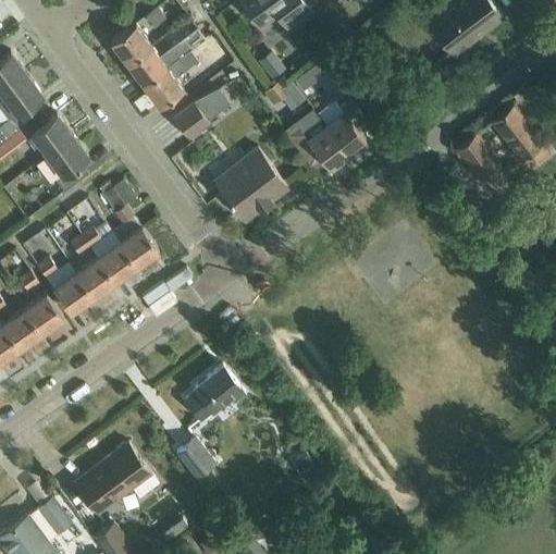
[(308,9),(304,2),(301,0),(236,0),(237,0),(258,28),(275,15),(284,27),(308,9)]
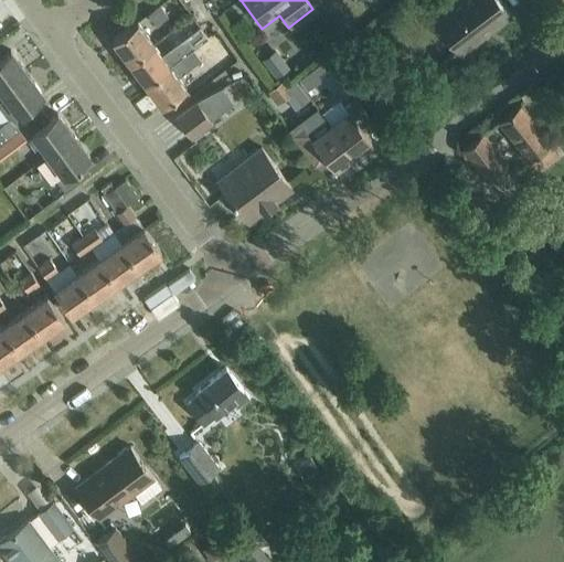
[(495,0),(459,0),(433,21),(459,55),(508,17),(495,0)]
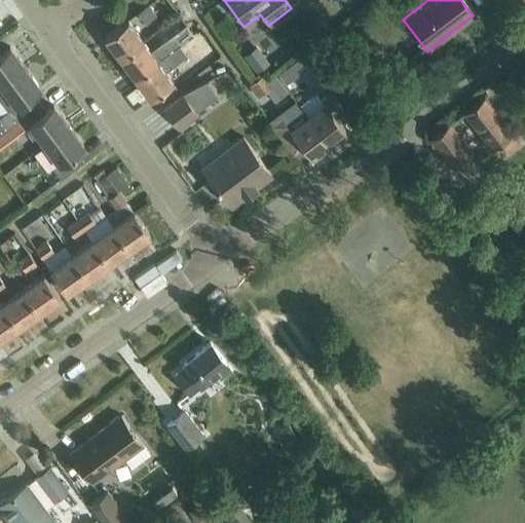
[(144,26),(154,19),(146,7),(136,15),(144,26)]
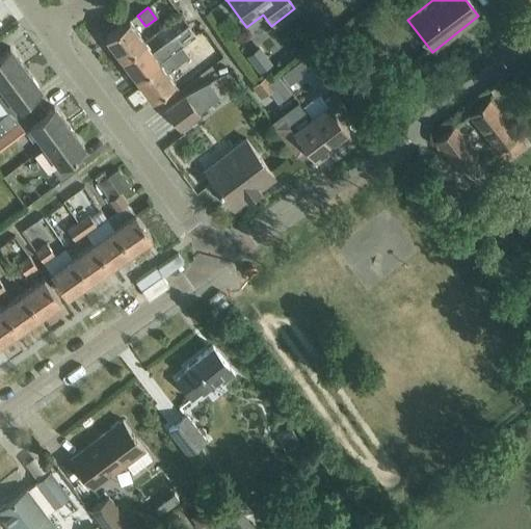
[(327,22),(314,32),(321,43),(336,32),(327,22)]
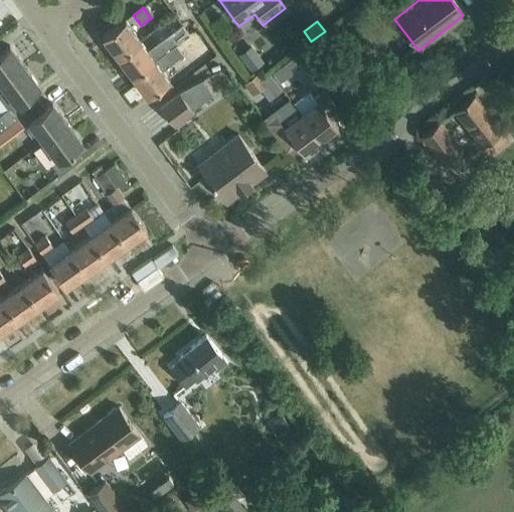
[(117,59),(140,42),(126,22),(103,39),(117,59)]
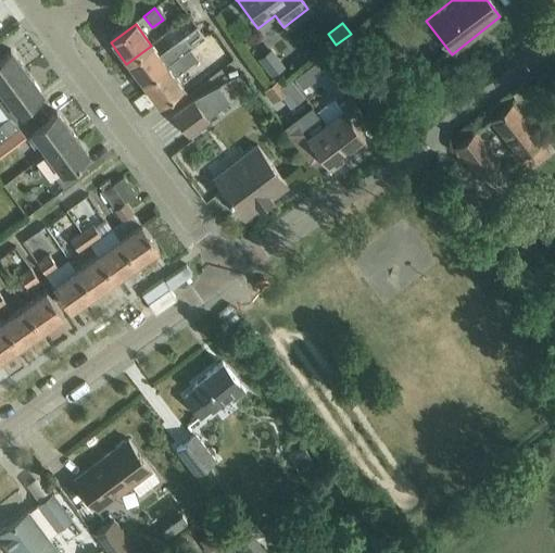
[(151,46),(126,64),(142,85),(167,66),(166,65),(176,59),(186,51),(199,41),(202,39),(193,28),(159,54),(151,46)]
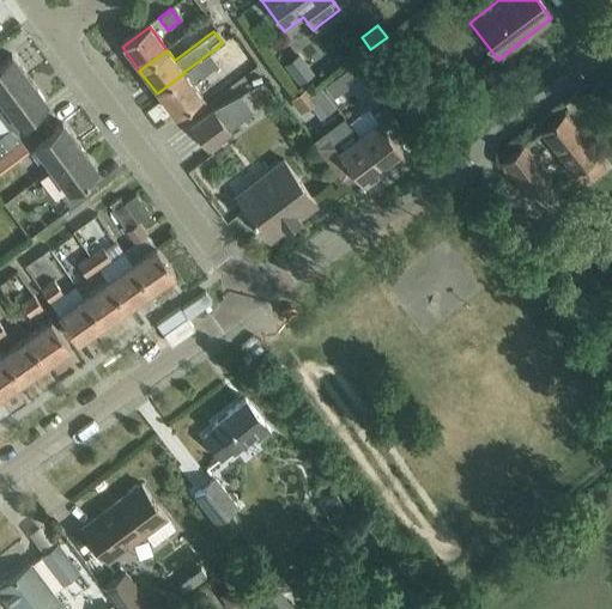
[(219,46),(205,56),(214,68),(222,78),(235,67),(219,46)]
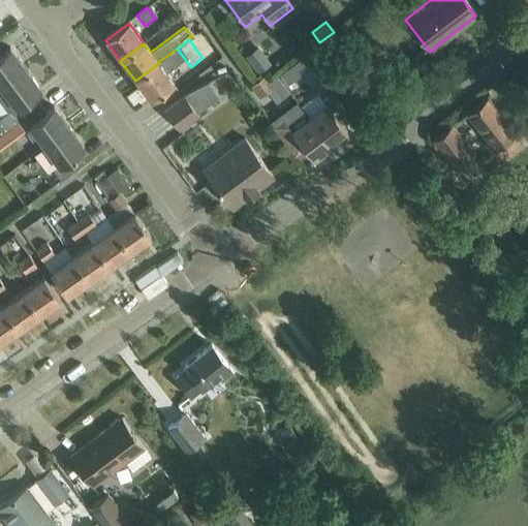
[(243,58),(255,75),(269,65),(256,48),(243,58)]
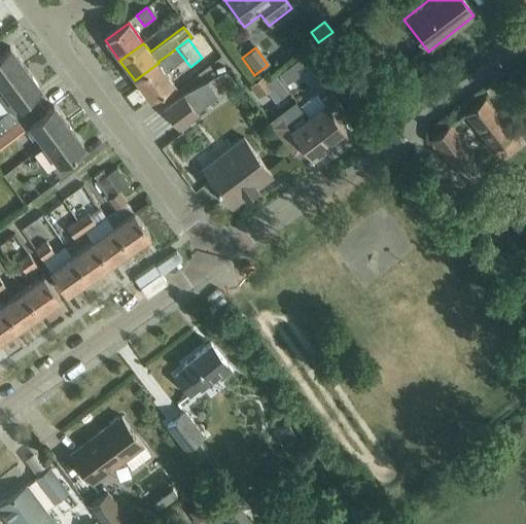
[(159,63),(135,80),(150,102),(174,84),(166,73),(174,66),(184,59),(176,48),(167,56),(158,62),(159,63)]
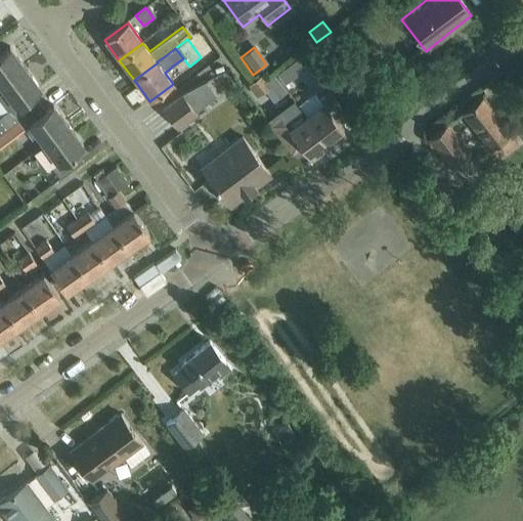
[(0,88),(25,70),(10,50),(3,55),(0,51),(0,88)]
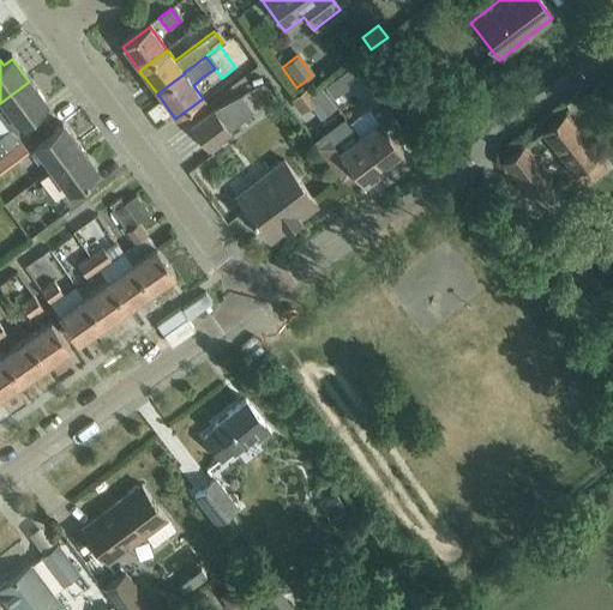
[(354,68),(344,76),(353,88),(364,80),(354,68)]
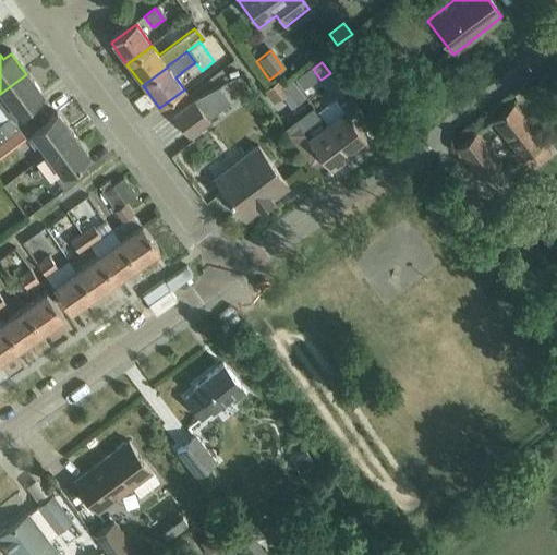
[(0,106),(10,120),(0,127),(0,142),(2,145),(20,132),(17,130),(41,111),(34,101),(41,95),(26,74),(0,94),(0,106)]
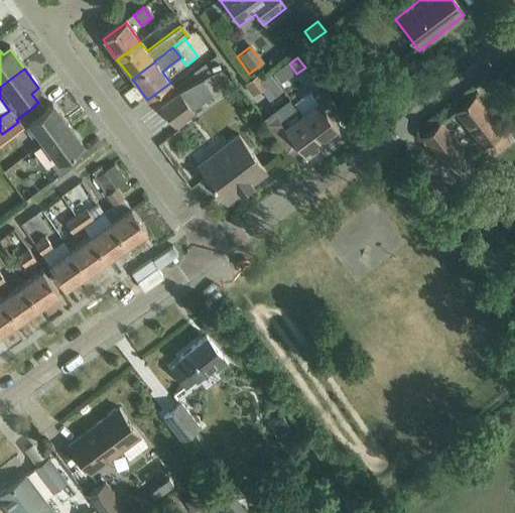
[(268,85),(258,73),(242,85),(252,97),(268,85)]
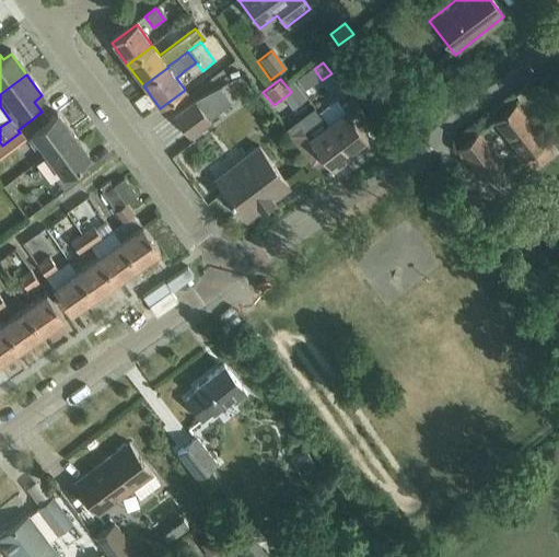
[(326,125),(350,157),(368,143),(358,129),(368,122),(351,101),(341,108),(335,100),(317,113),(326,125)]
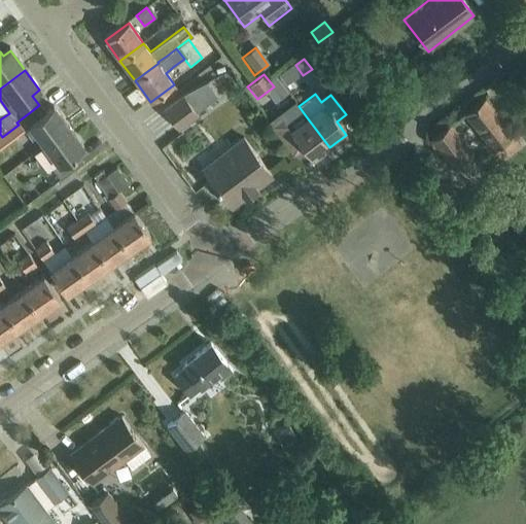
[(177,133),(198,117),(183,98),(163,113),(177,133)]
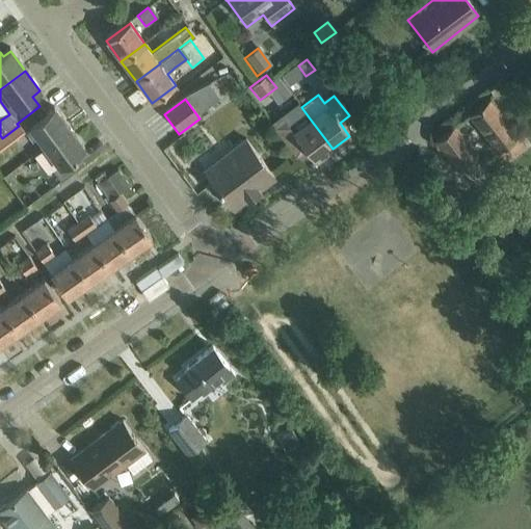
[(526,149),(518,138),(489,102),(470,117),(506,164),(526,149)]
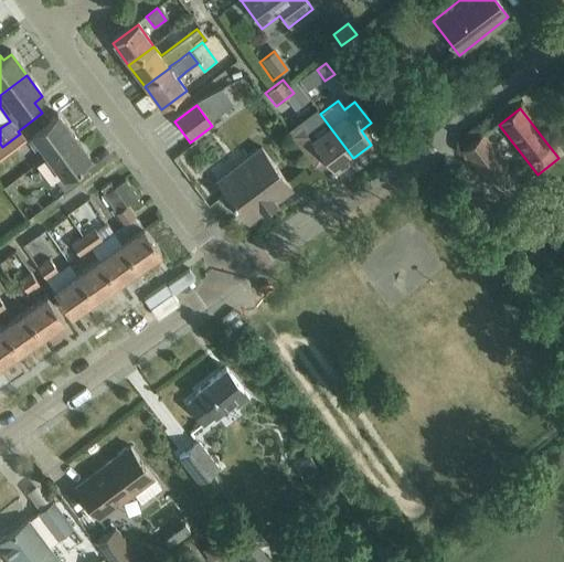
[(42,113),(18,131),(20,134),(27,142),(32,138),(48,158),(74,138),(57,116),(50,122),(42,113)]
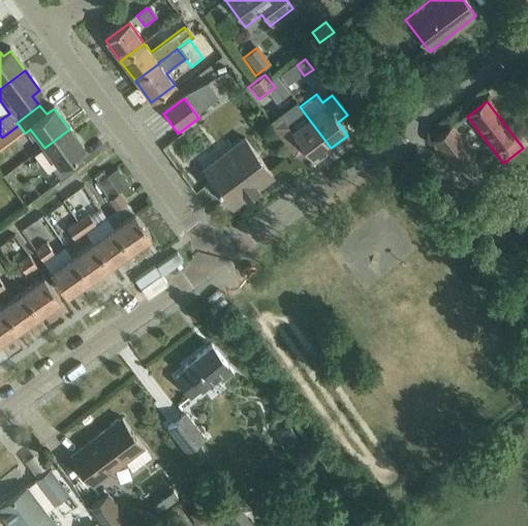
[(308,118),(300,106),(272,126),(293,155),(303,148),(313,161),(331,148),(308,118)]
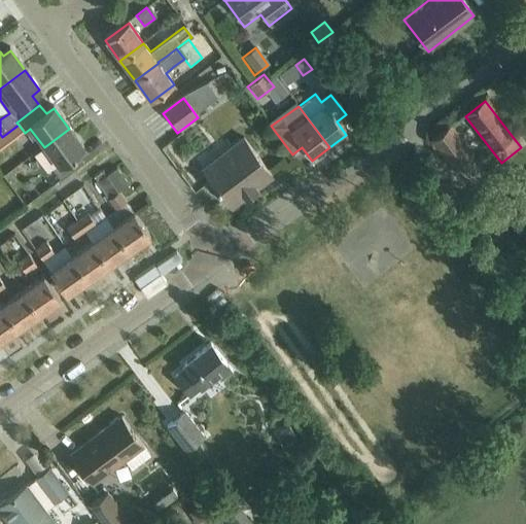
[(2,137),(0,138),(0,151),(25,134),(25,133),(19,125),(2,137)]
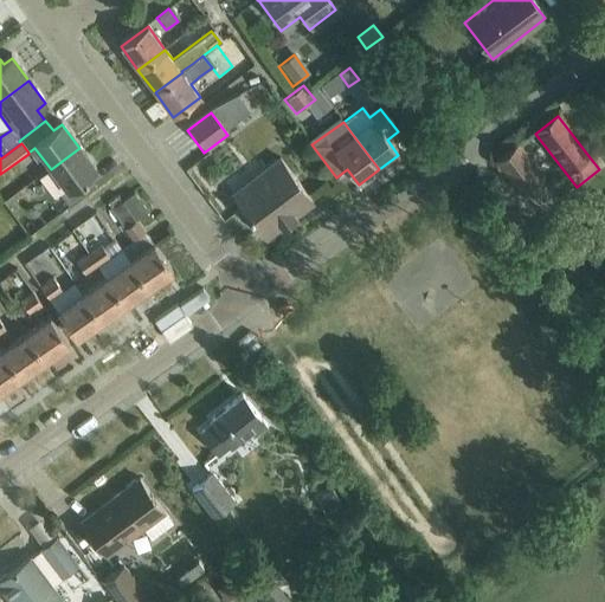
[(96,172),(79,148),(51,169),(68,192),(60,196),(70,209),(96,189),(88,177),(96,172)]
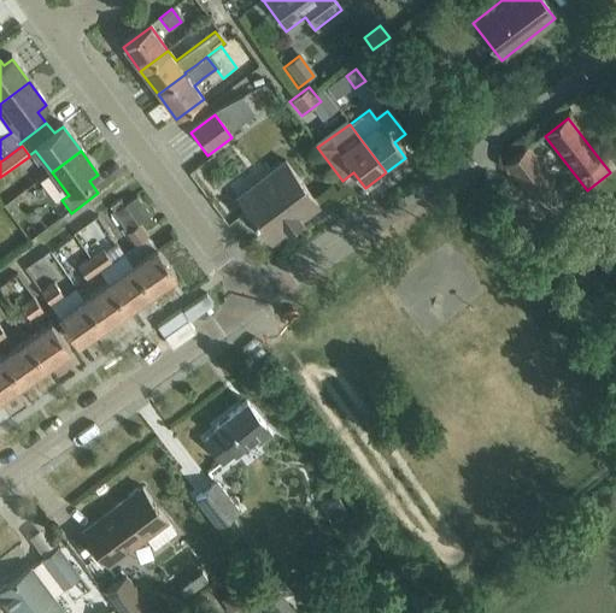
[(517,189),(524,196),(527,201),(551,182),(527,151),(503,169),(517,189)]
